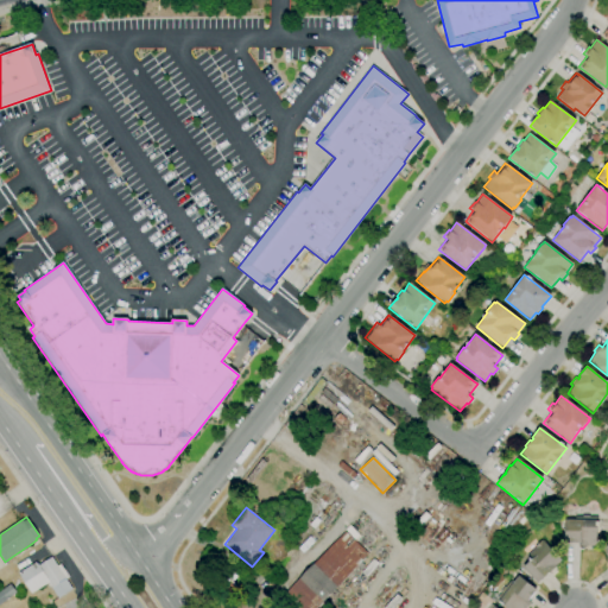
[(596,548),(578,546),(578,542),(564,542),(565,520),(597,520),(596,548)]
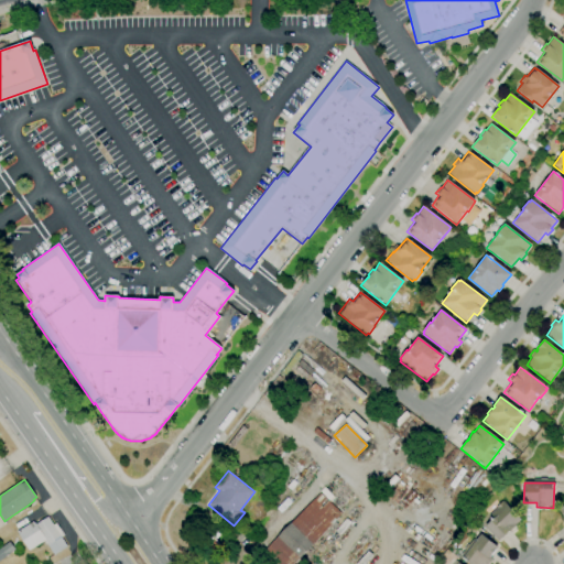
[(274,563),(262,552),(320,494),(342,514),(296,562),(299,563),(274,563)]
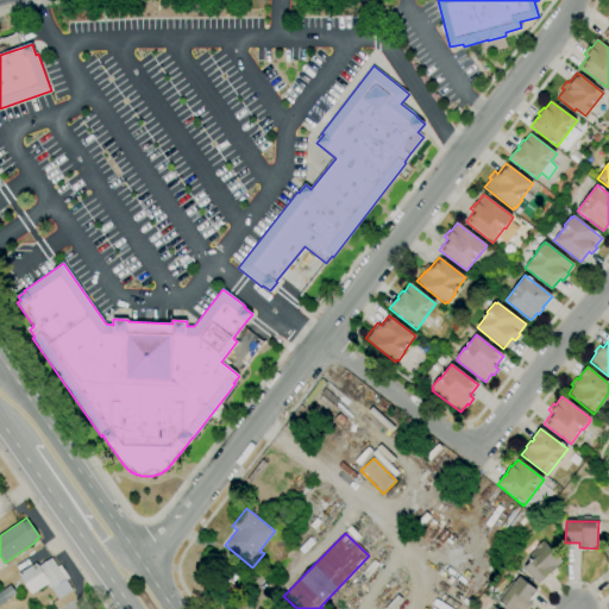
[(539,584),(523,569),(532,562),(527,557),(535,548),(534,548),(542,540),(563,560),(547,575),(548,576),(542,582),(542,581),(539,584)]
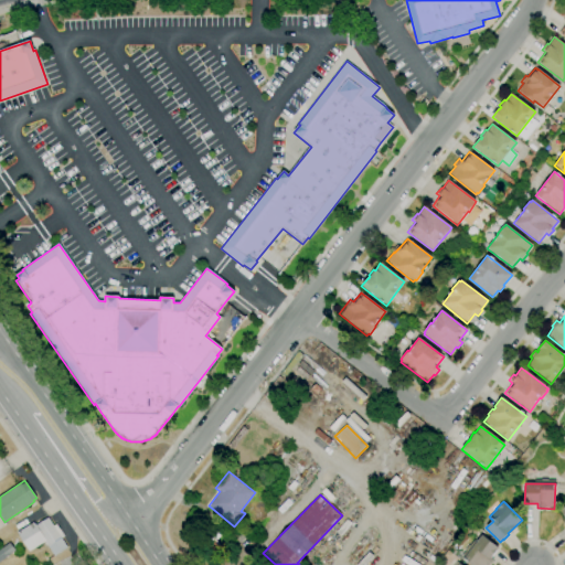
[(53,556),(44,542),(29,552),(17,532),(19,531),(20,533),(21,533),(20,531),(30,524),(30,525),(31,524),(31,523),(33,522),(33,523),(34,523),(35,525),(48,518),(53,526),(56,524),(64,536),(61,539),(67,548),(53,556)]
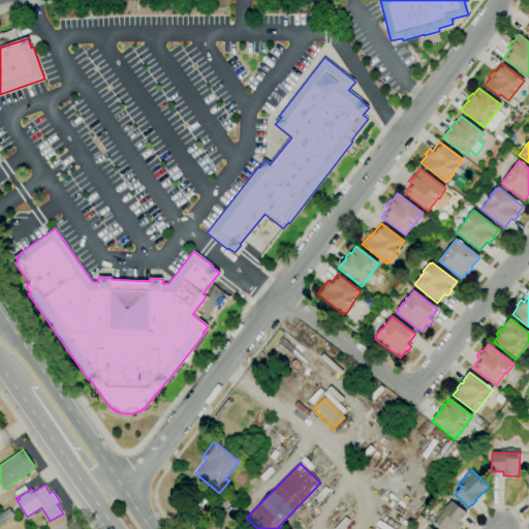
[(223,508),(215,498),(226,489),(235,500),(223,508)]
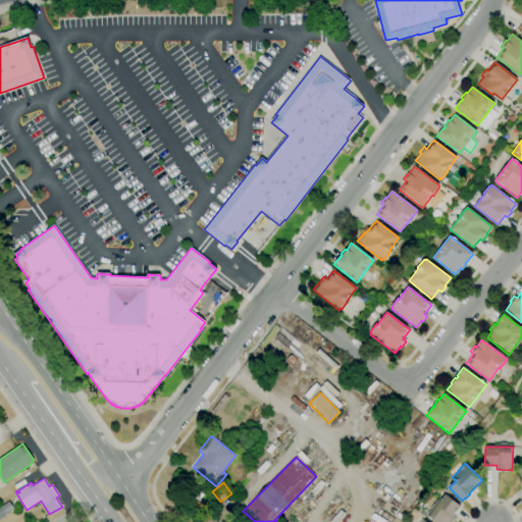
[(196,512),(184,497),(192,489),(195,493),(199,490),(204,496),(199,500),(204,506),(196,512)]
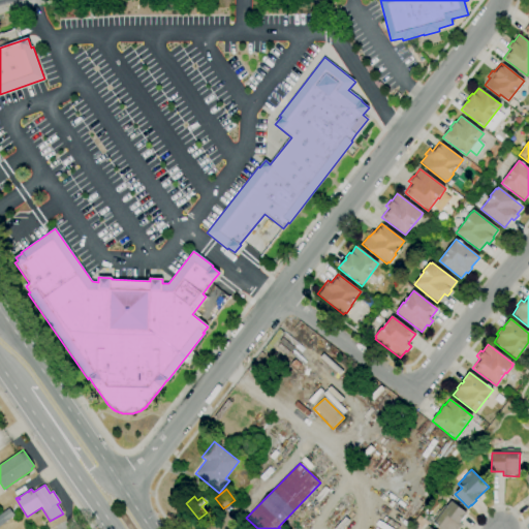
[(442,528),(434,522),(437,518),(434,516),(438,510),(441,512),(452,501),(466,512),(459,522),(462,525),(458,528),(442,528)]
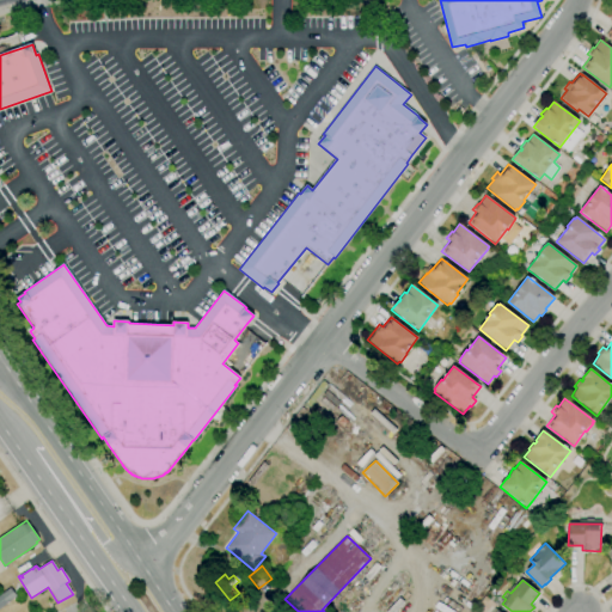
[(0,607),(0,594),(10,588),(17,597),(0,607)]
